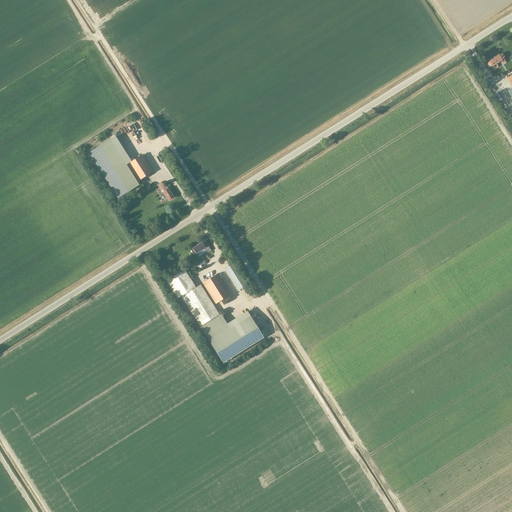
[(496,64),(501,61),(502,63),(503,62),(504,63),(506,62),(503,58),(504,56),(503,54),(501,54),(499,55),(490,60),(490,61),(488,62),(488,64),(489,66),(491,66),(492,66),(494,69),(497,67),(496,66),(497,66),(496,64)]
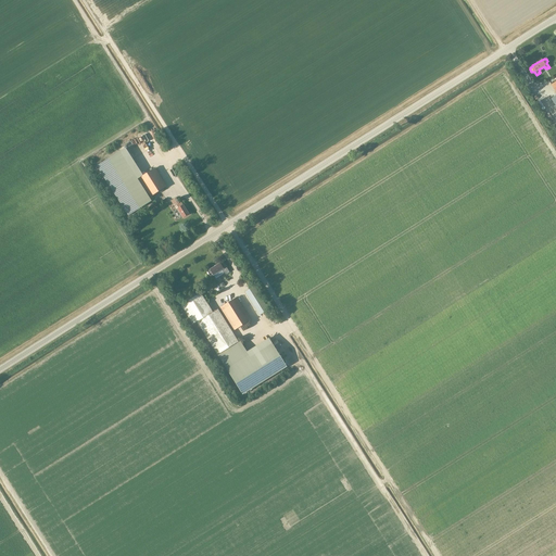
[(119,151),(97,166),(128,216),(151,201),(119,151)]
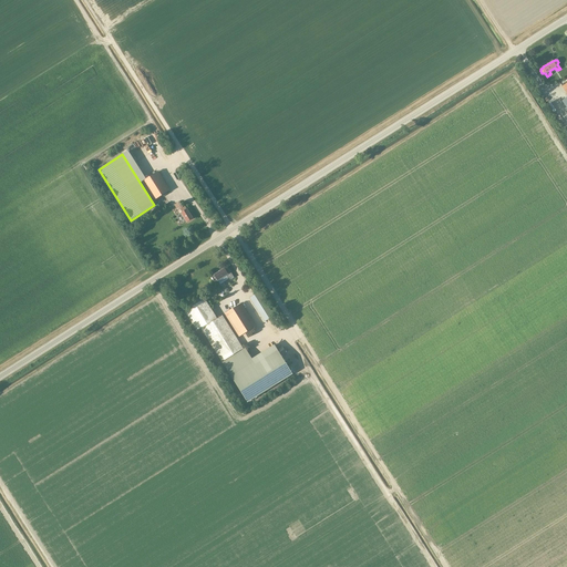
[(153,200),(169,191),(157,172),(142,182),(153,200)]
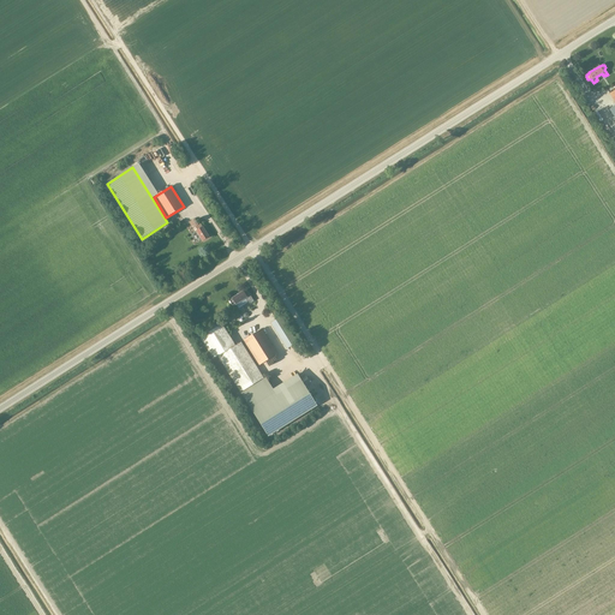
[(201,224),(198,226),(195,219),(189,222),(195,232),(196,231),(203,240),(209,237),(203,227),(201,224)]
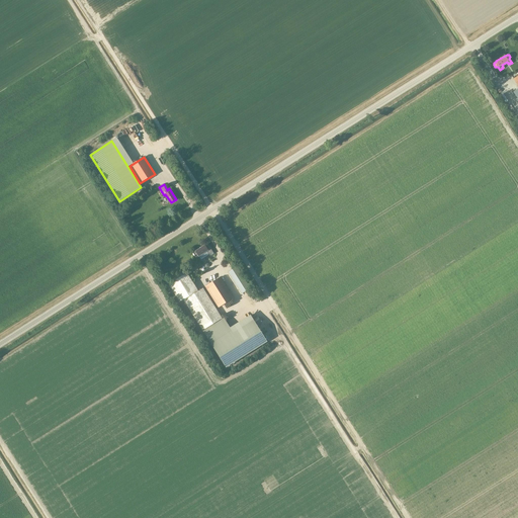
[(199,256),(206,251),(209,256),(213,254),(210,248),(207,250),(204,245),(192,253),(196,258),(199,256)]
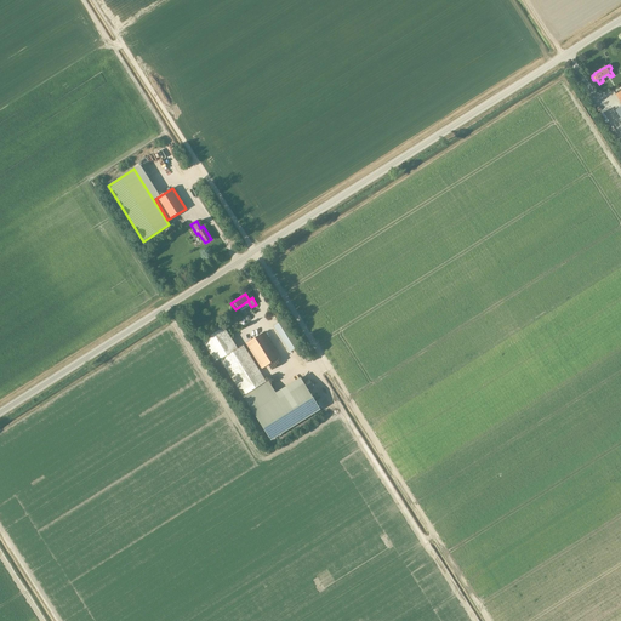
[(289,352),(298,346),(283,320),(273,326),(289,352)]
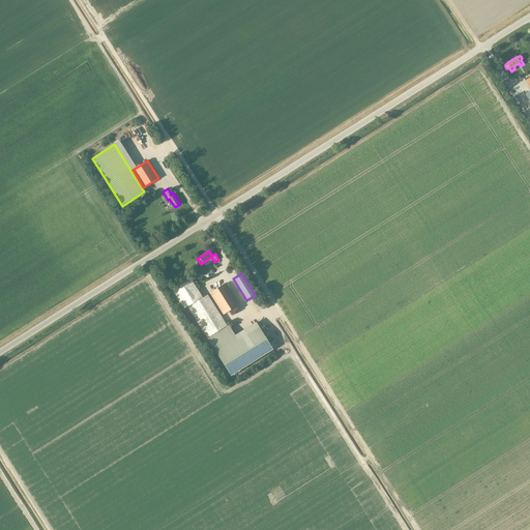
[(192,280),(172,291),(173,291),(184,310),(187,307),(207,339),(227,326),(208,295),(203,298),(192,280)]
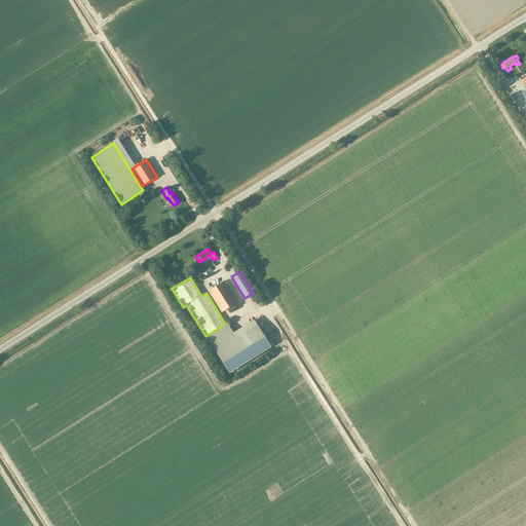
[(222,312),(236,303),(224,282),(209,292),(222,312)]
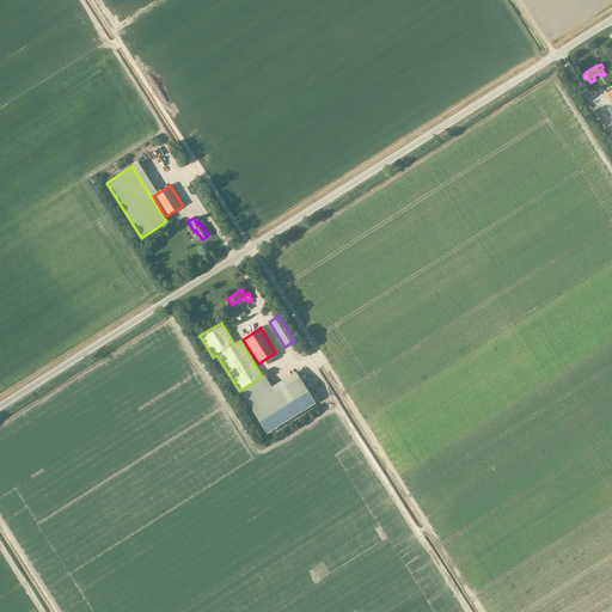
[(267,434),(316,404),(295,372),(271,387),(264,375),(240,391),(267,434)]
